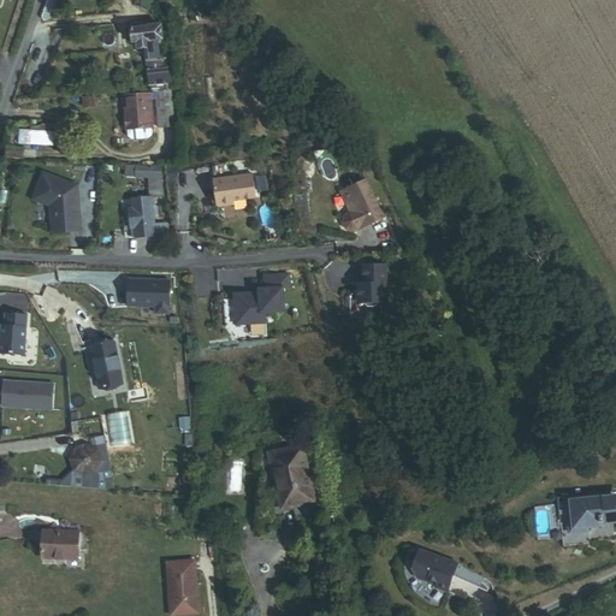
[(51,0),(46,24),(59,24),(65,0),(51,0)]
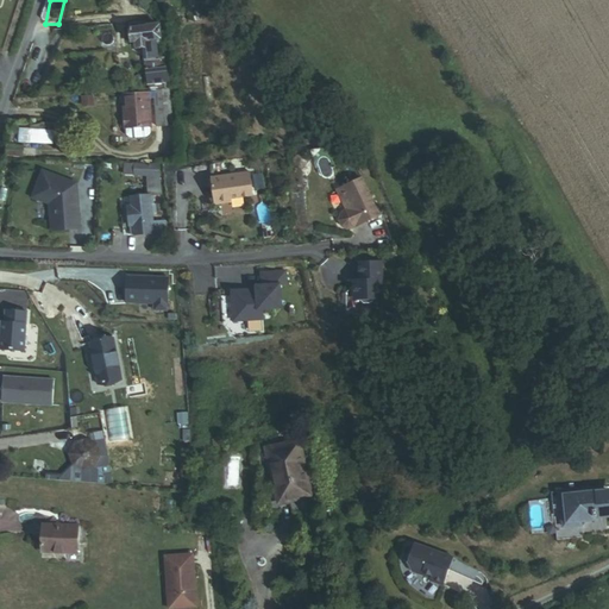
[(137,46),(157,43),(158,24),(130,27),(131,42),(137,41),(137,46)]
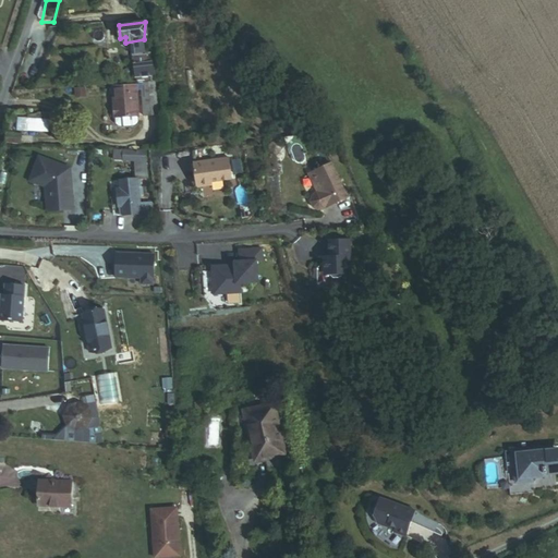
[(134,76),(156,75),(149,47),(132,49),(134,76)]
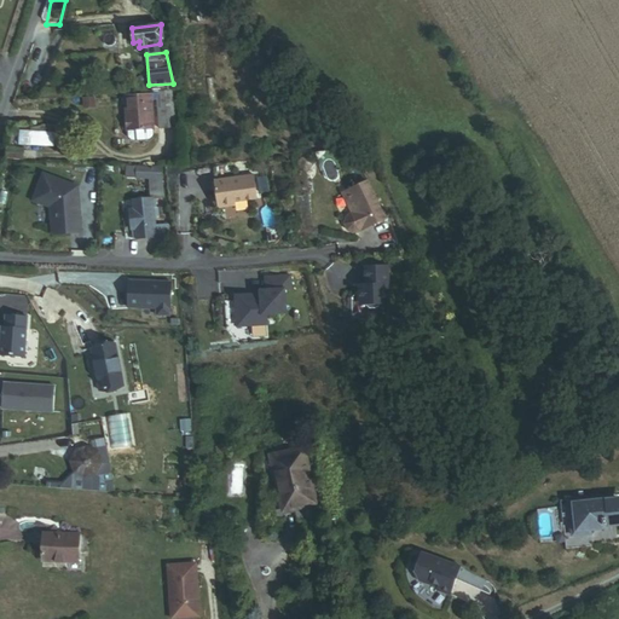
[(156,132),(173,131),(169,87),(152,90),(156,132)]
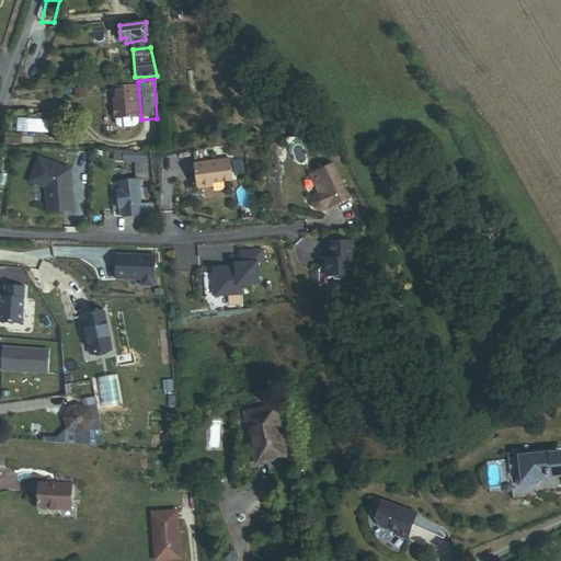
[(138,113),(137,84),(116,86),(116,91),(112,91),(114,114),(137,113),(138,113)]
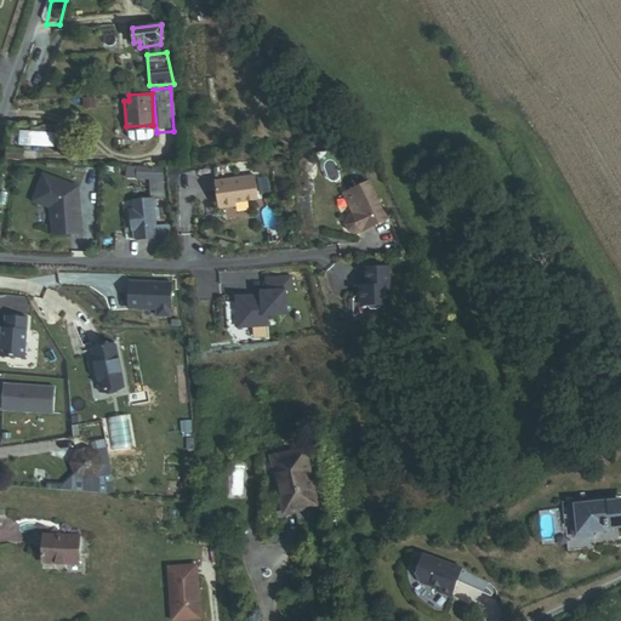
[(153,131),(152,125),(126,126),(127,134),(130,136),(134,137),(147,136),(151,135),(153,131)]
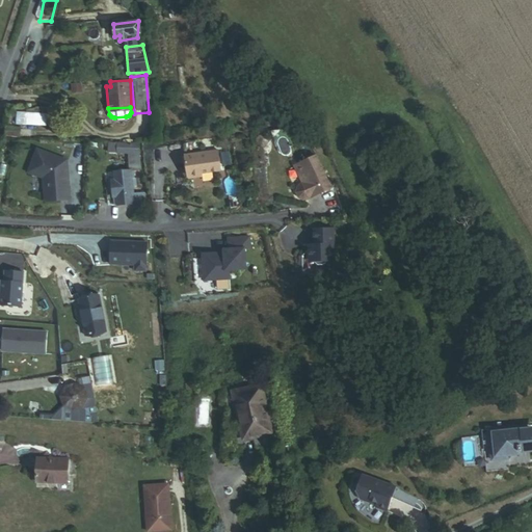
[(17,124),(47,126),(48,113),(17,111),(17,124)]
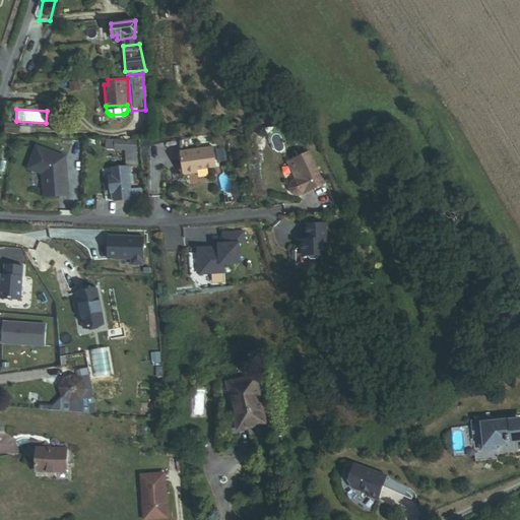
[(10,136),(24,137),(25,127),(12,126),(10,136)]
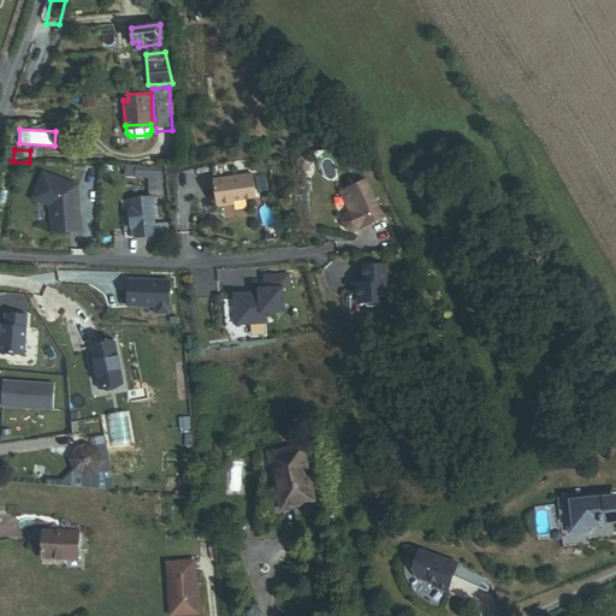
[(126,177),(163,178),(163,166),(126,164),(126,177)]
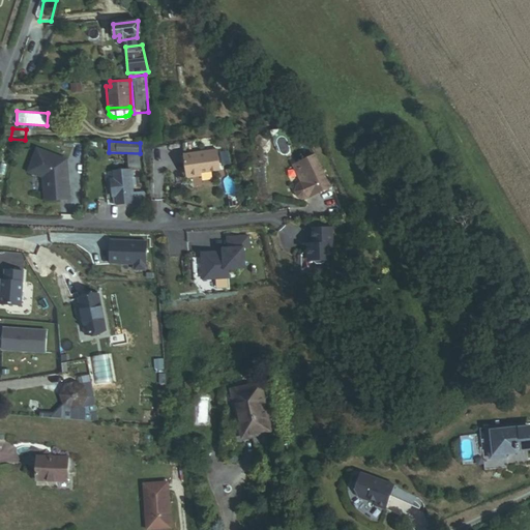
[(67,162),(36,149),(28,170),(43,180),(46,202),(70,200),(67,162)]
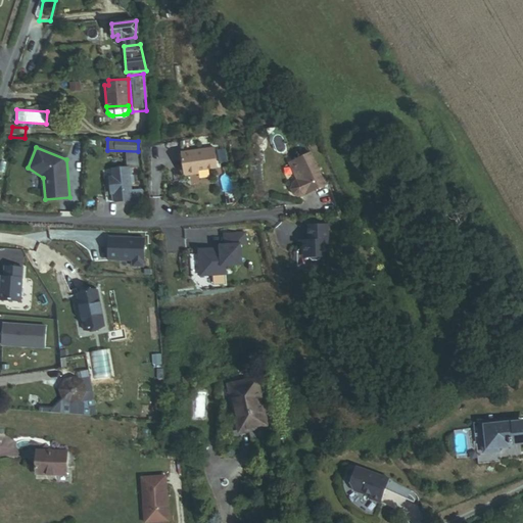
[(214,148),(181,154),(185,179),(201,176),(200,172),(218,169),(214,148)]
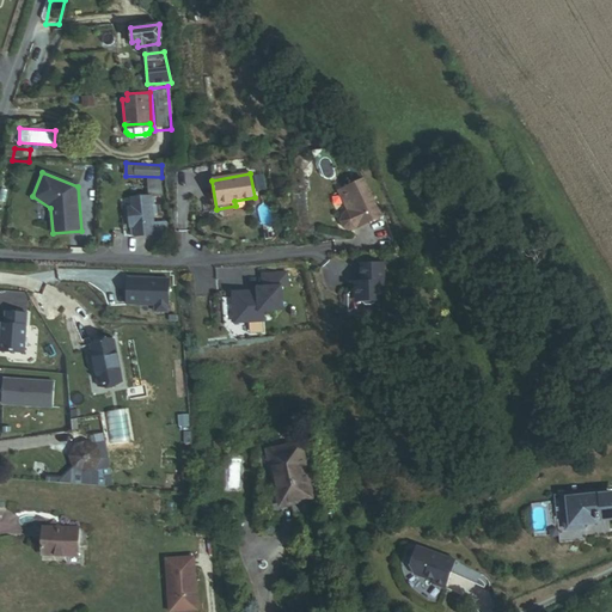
[(383,218),(363,181),(340,191),(348,212),(342,216),(341,224),(346,230),(353,232),(383,218)]
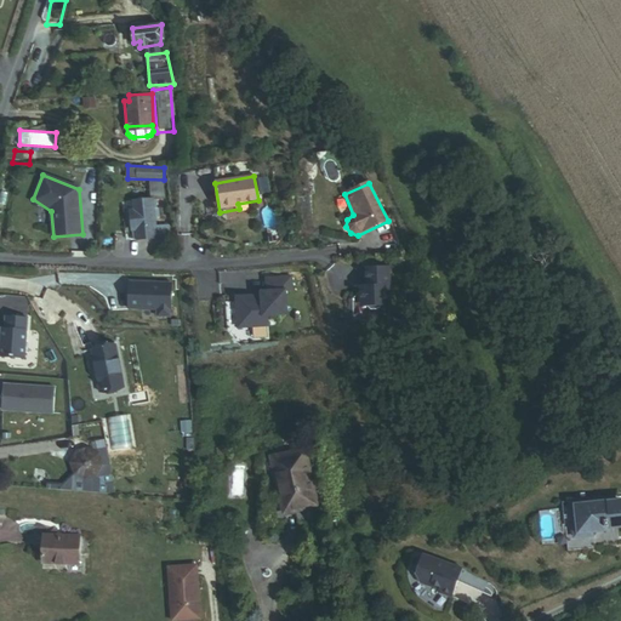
[(159,214),(154,214),(153,197),(134,199),(137,240),(155,238),(154,222),(160,222),(159,214)]
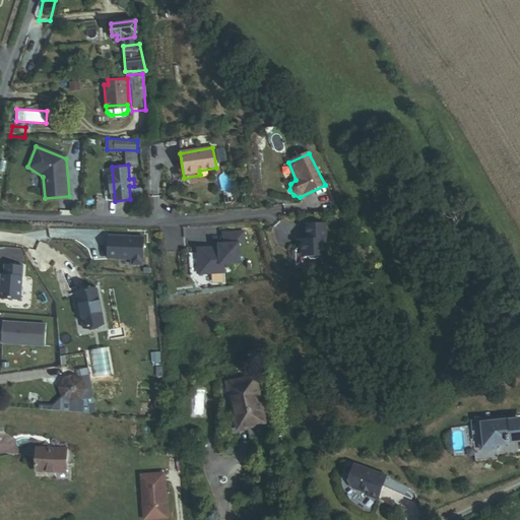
[(327,259),(325,225),(306,226),(307,242),(307,260),(310,262),(316,262),(318,259),(327,259)]
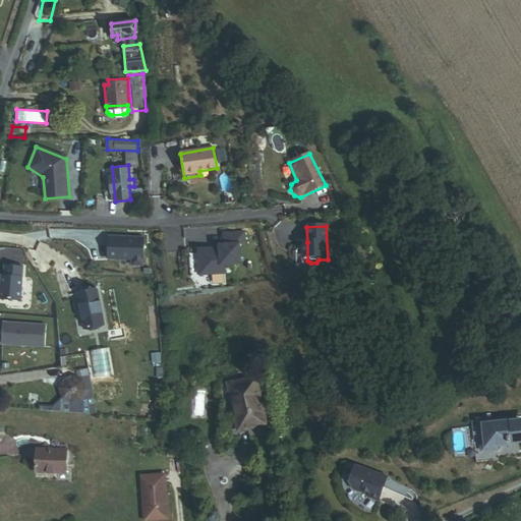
[(239,262),(239,244),(245,244),(244,231),(223,231),(224,242),(219,242),(219,245),(219,247),(213,247),(213,245),(197,246),(198,272),(220,271),(220,263),(239,262)]
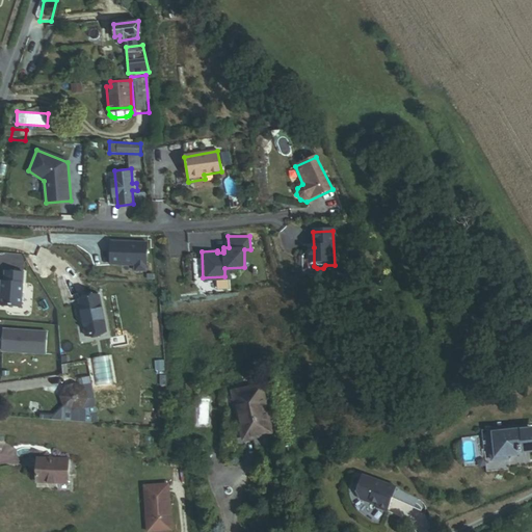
[(147,241),(112,241),(111,265),(137,265),(137,270),(145,271),(147,241)]
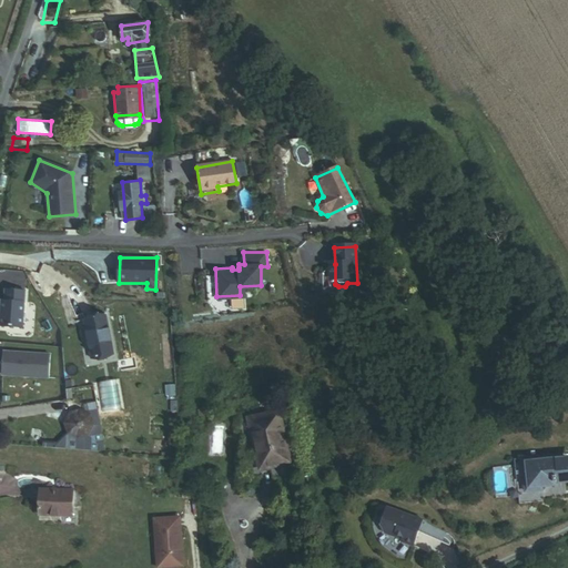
[(22,326),(26,290),(6,288),(4,300),(2,298),(0,324),(22,326)]
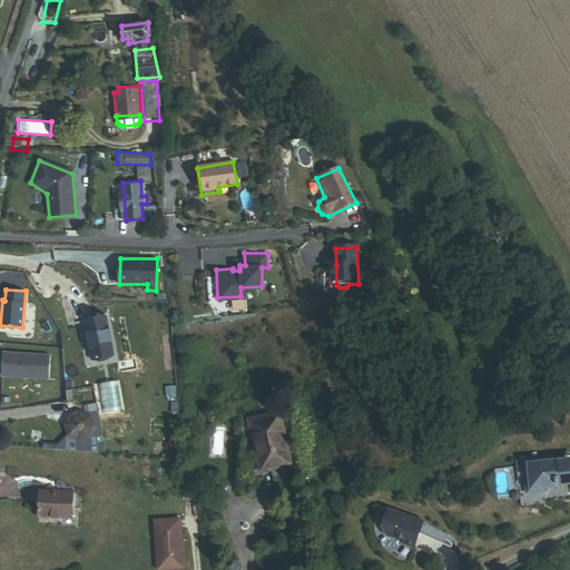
[(91,361),(114,355),(106,315),(84,320),(91,361)]
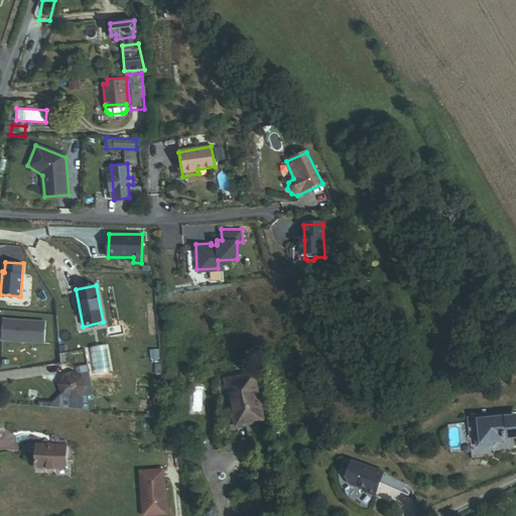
[(44,343),(46,321),(3,318),(2,340),(44,343)]
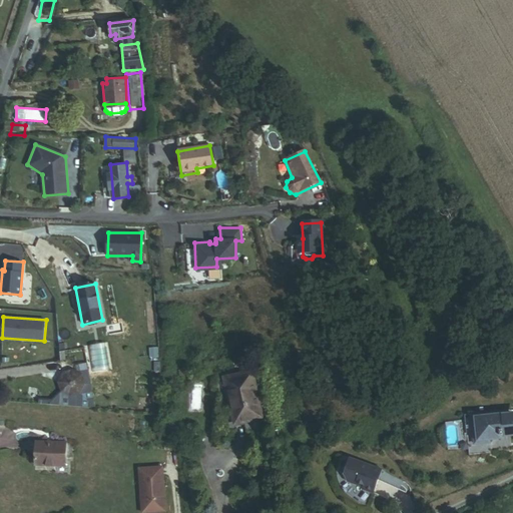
[(86,357),(78,358),(80,371),(82,372),(85,381),(80,390),(70,393),(61,389),(49,401),(49,404),(95,408),(86,357)]
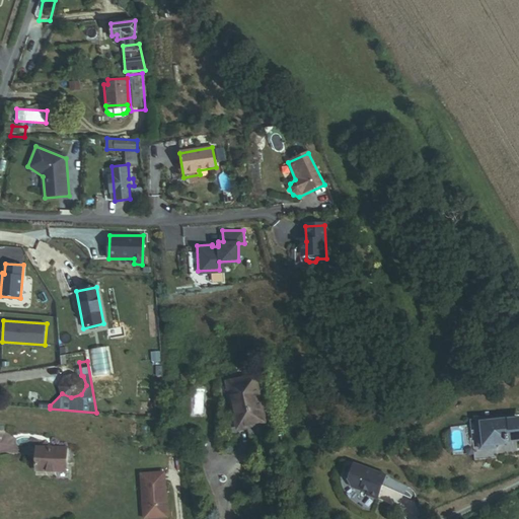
[(86,385),(83,376),(81,375),(74,372),(64,375),(59,384),(62,393),(71,397),(81,394),(86,385)]
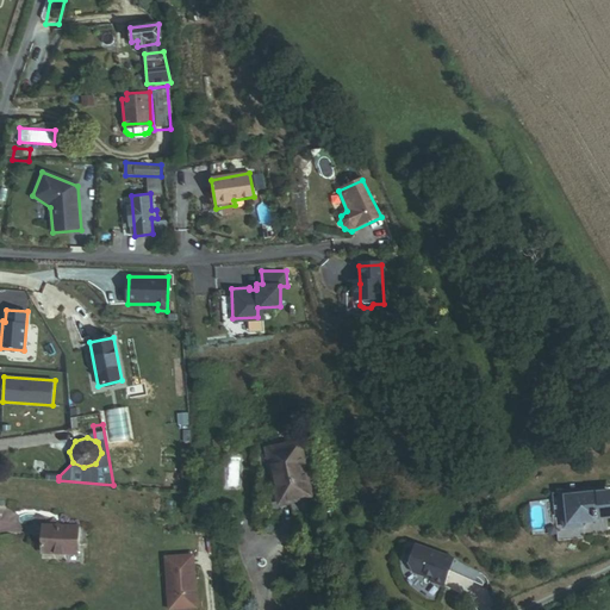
[(282,500),(315,492),(302,439),(269,447),(282,500)]
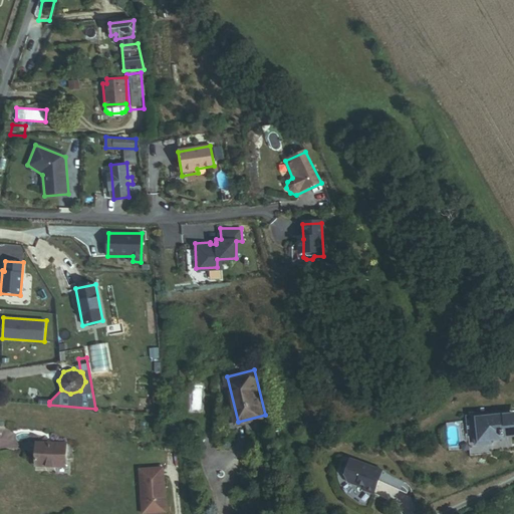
[(513,415),(476,419),(479,446),(506,443),(506,438),(513,437),(513,415)]
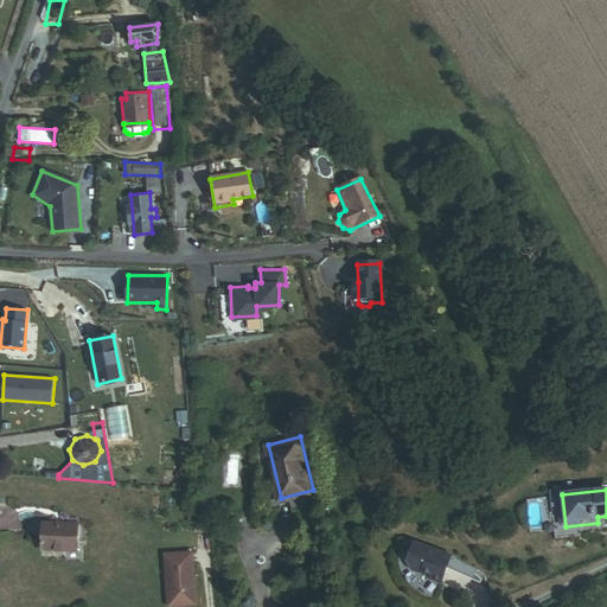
[(40,554),(77,557),(80,530),(43,526),(40,554)]
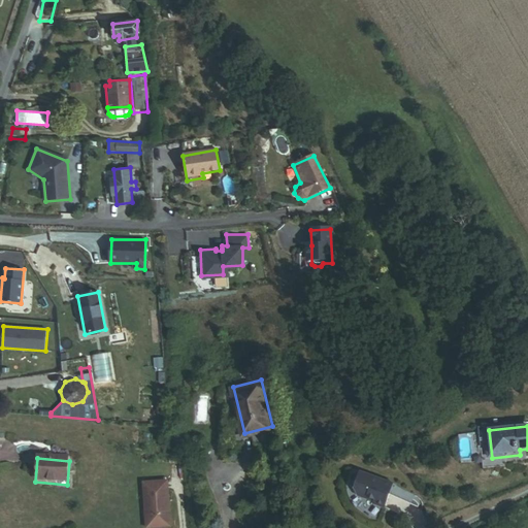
[(396,486),(360,472),(356,488),(359,495),(375,500),(373,505),(387,509),(396,486)]
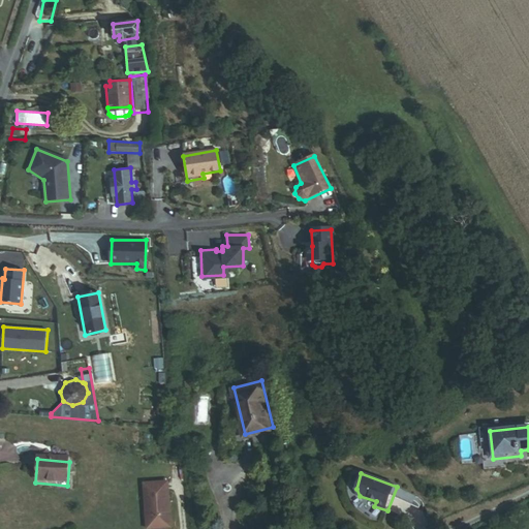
[(172,525),(167,479),(144,483),(148,528),(172,525)]
